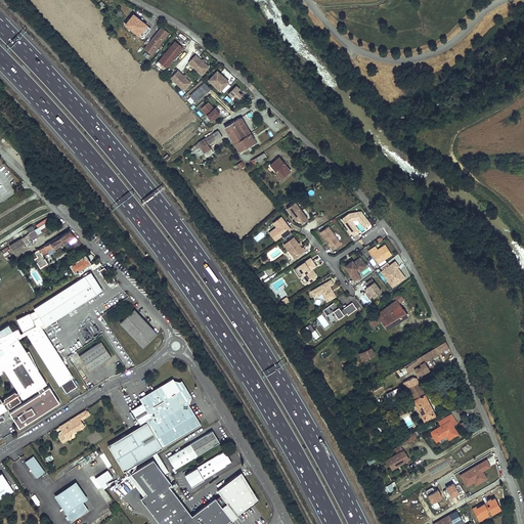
[(147,26),(147,25),(134,14),(126,25),(139,35),(140,34),(147,26)]
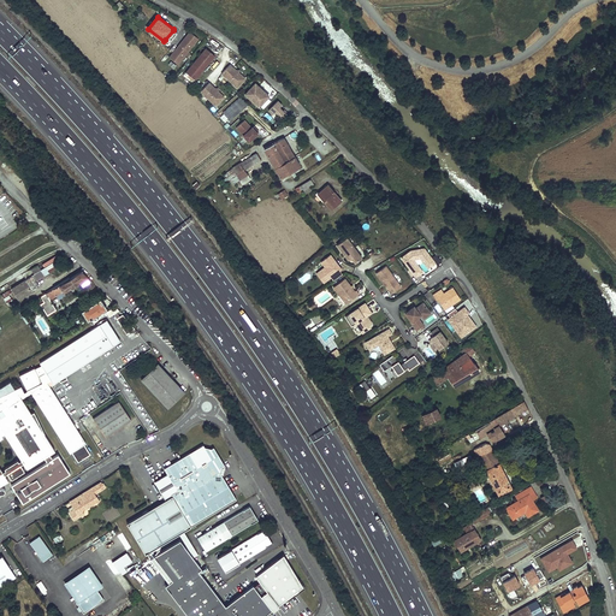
[(178,34),(173,30),(165,40),(166,41),(165,42),(169,45),(178,34)]
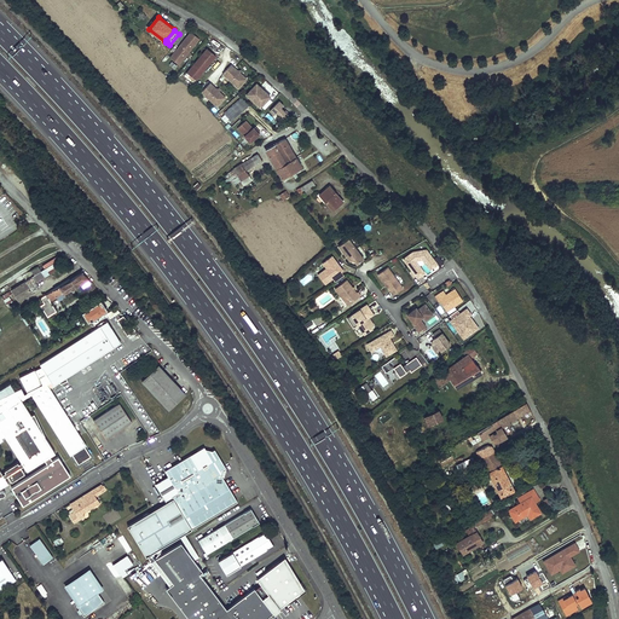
[(200,39),(191,32),(171,57),(179,64),(200,39)]
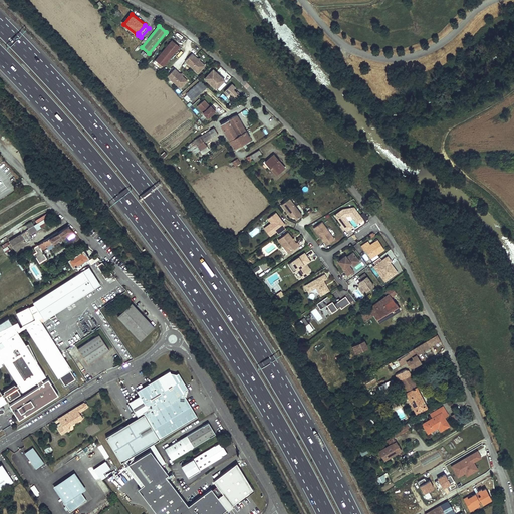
[(181,47),(173,40),(157,60),(165,67),(181,47)]
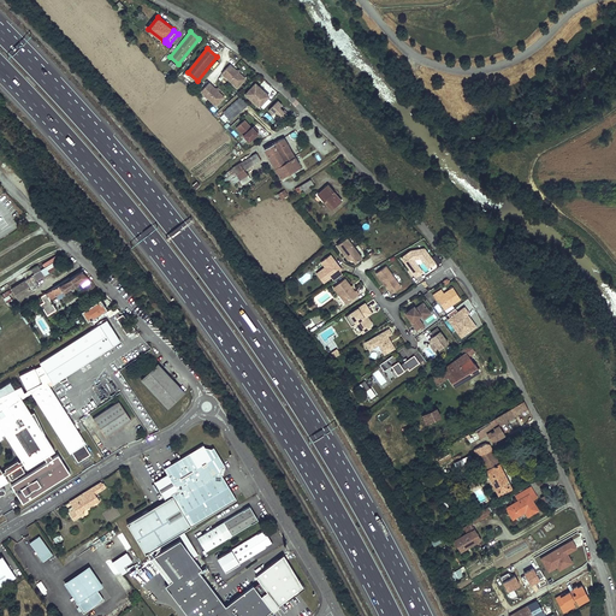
[(247,77),(241,71),(238,71),(238,69),(232,63),(224,72),(238,87),(247,77)]
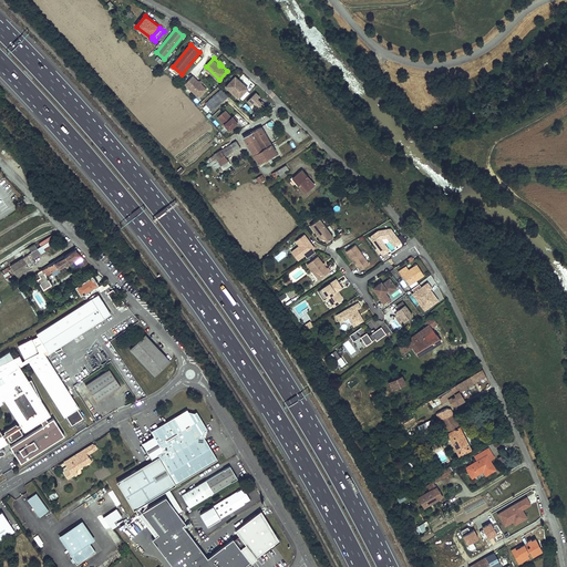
[(207,90),(200,84),(198,84),(198,81),(193,75),(185,84),(198,98),(207,90)]
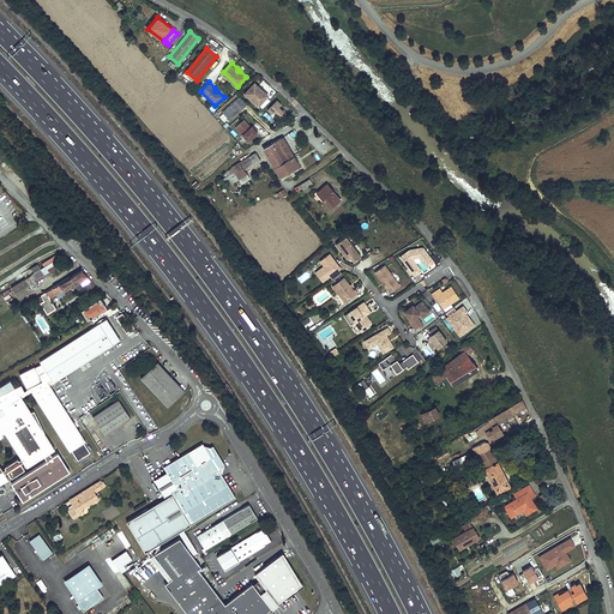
[(259,88),(260,86),(256,83),(248,91),(252,95),(250,97),(259,106),(270,95),(263,89),(262,90),(259,88)]
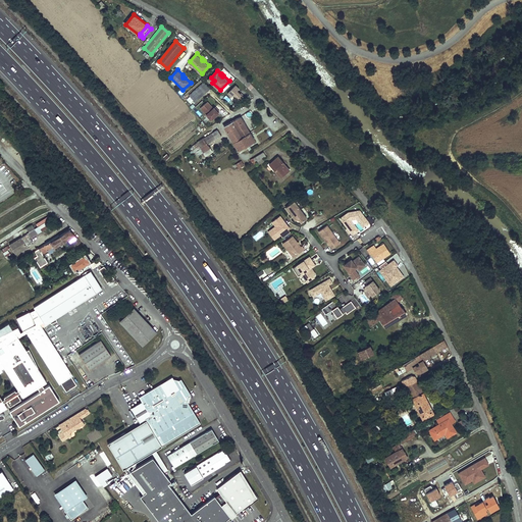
[(196,102),(211,89),(204,82),(190,95),(196,102)]
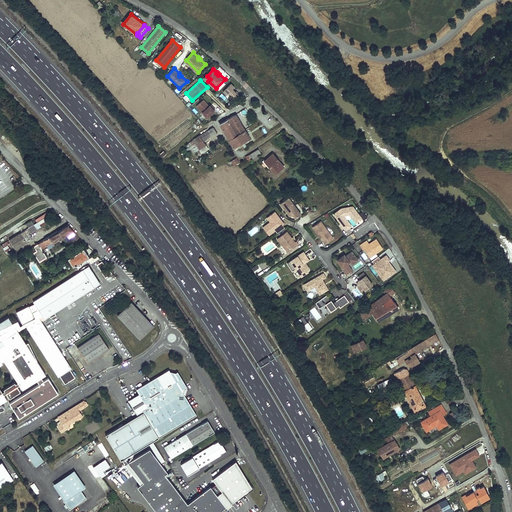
[(232,83),(224,91),(228,94),(230,92),(236,98),(240,95),(233,89),(235,87),(232,83)]
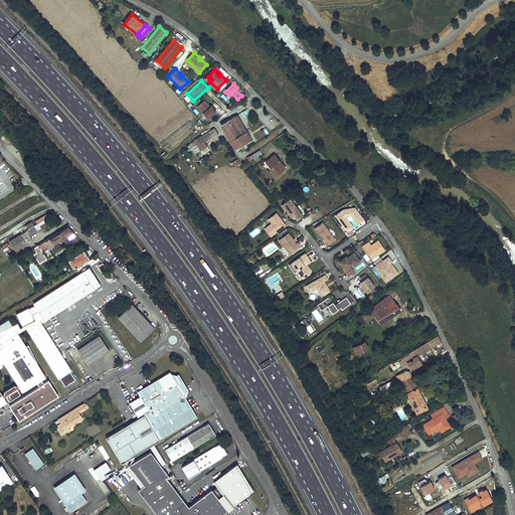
[(215,111),(211,107),(211,106),(210,107),(204,101),(197,107),(208,118),(215,111)]
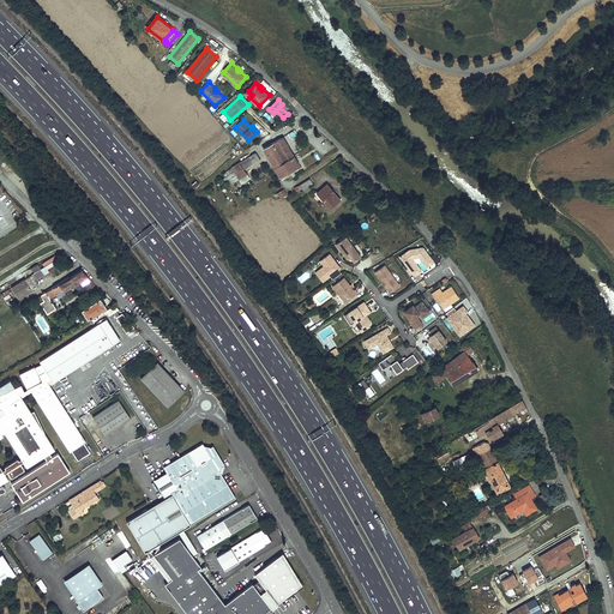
[(304,132),(300,126),(289,134),(296,144),(298,143),(296,142),(306,136),(304,132)]
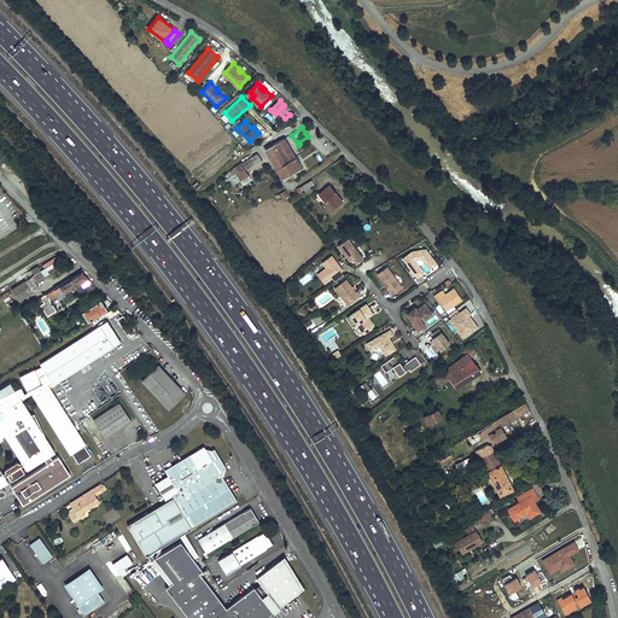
[(302,167),(285,139),(275,144),(292,173),(302,167)]
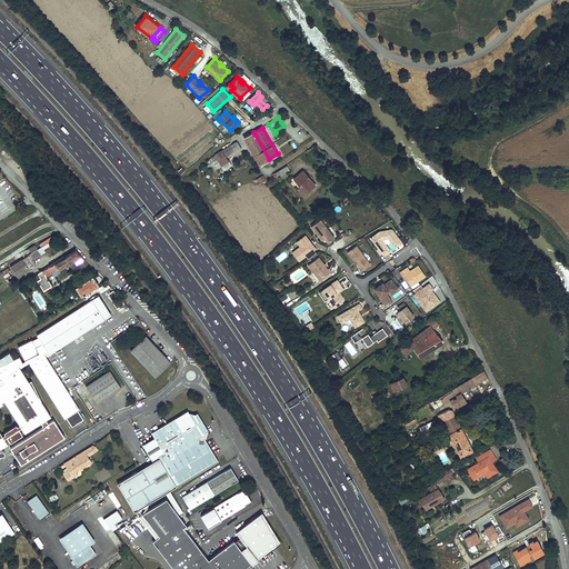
[(269,159),(253,132),(245,137),(260,165),(269,159)]
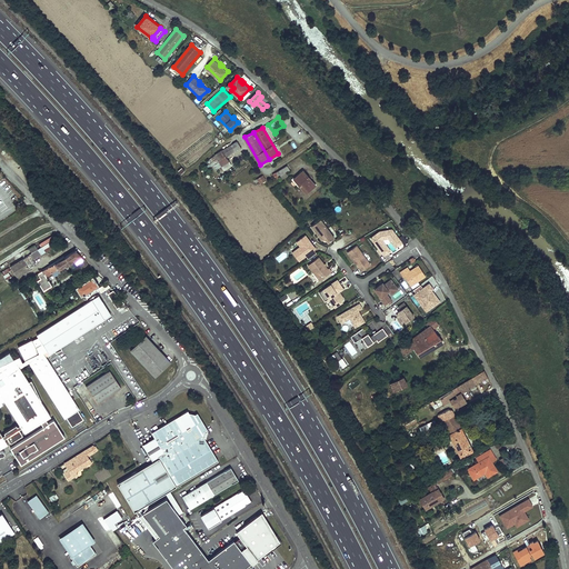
[(241,148),(238,141),(222,151),(215,156),(225,170),(232,166),(227,157),(241,148)]
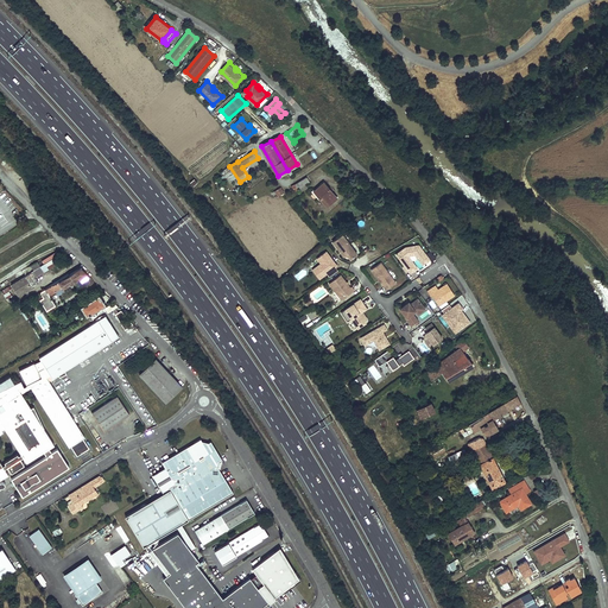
[(309,183),(305,178),(296,184),(298,189),(306,184),(309,183)]
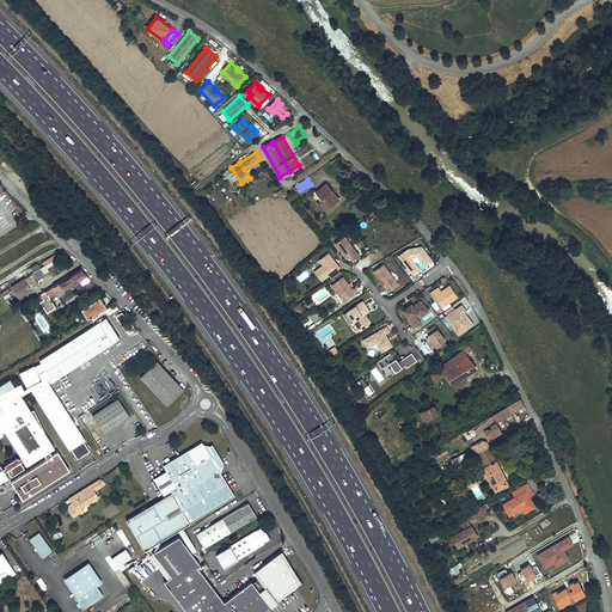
[(340,200),(326,184),(317,193),(330,208),(340,200)]
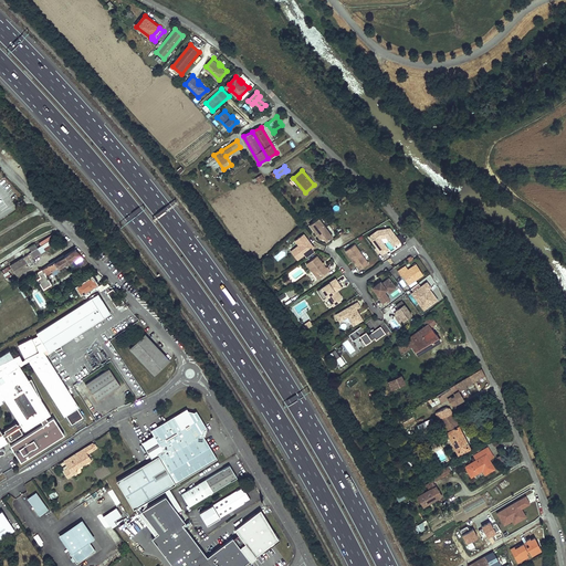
[(333,237),(318,218),(310,224),(320,239),(323,237),(326,242),(333,237)]
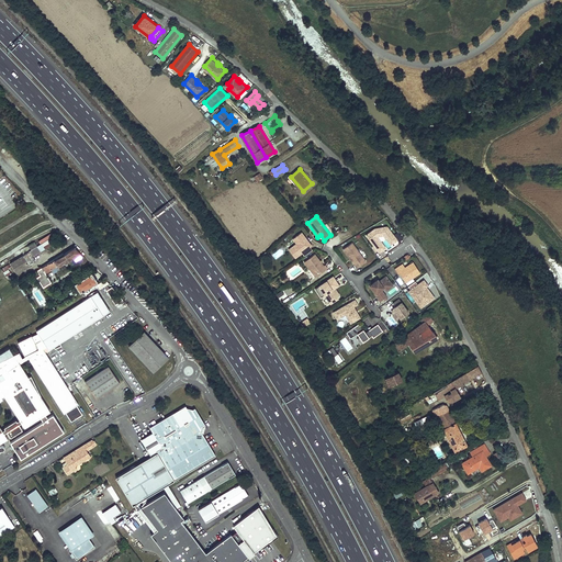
[(388,227),(375,229),(367,236),(378,251),(383,248),(375,237),(378,235),(384,234),(391,243),(396,239),(388,227)]
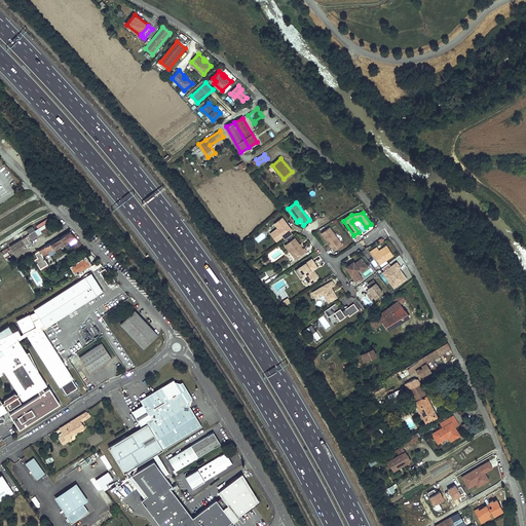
[(292,230),(283,218),(274,223),(277,228),(270,233),(276,241),(283,236),(286,239),(293,234),(291,231),(292,230)]
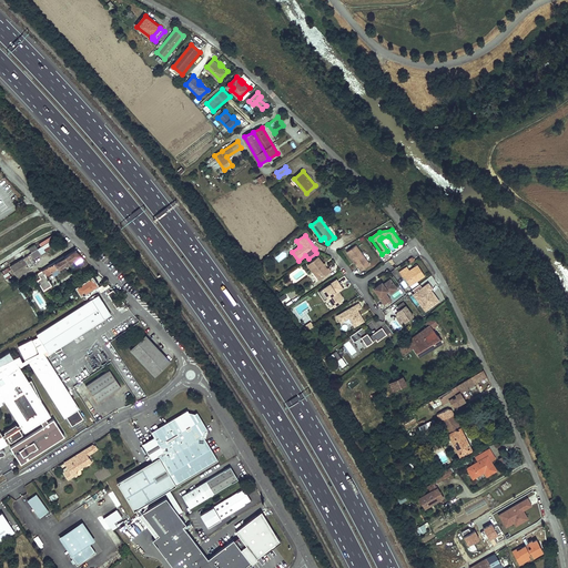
[(402,243),(401,242),(395,245),(388,236),(382,237),(379,240),(387,251),(382,254),(383,255),(389,251),(382,240),(388,239),(395,247),(402,243)]
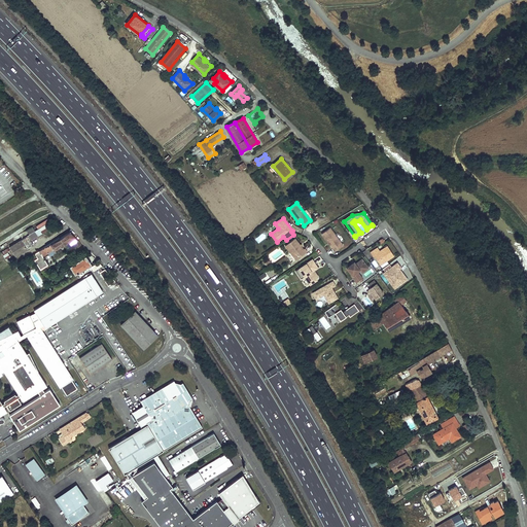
[(330,227),(321,234),(335,252),(343,246),(330,227)]
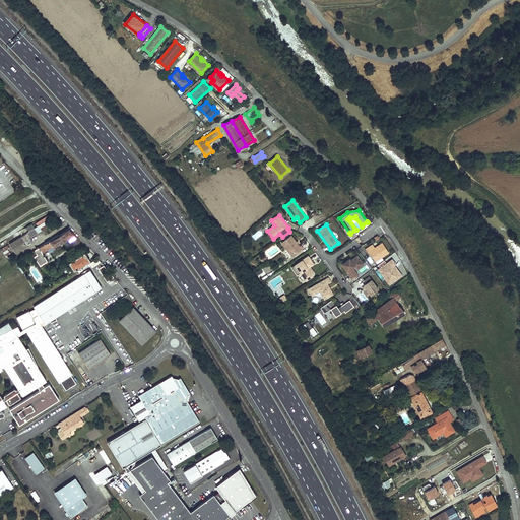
[(37,233),(35,229),(29,232),(21,237),(26,245),(33,242),(30,237),(37,233)]
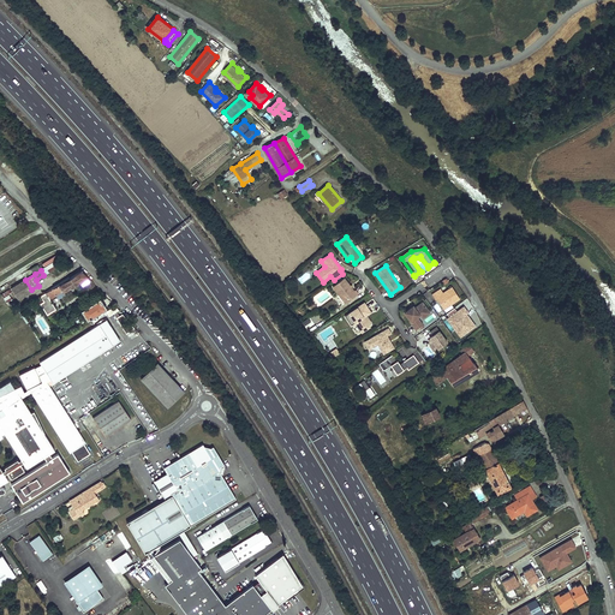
[(88,276),(82,272),(70,279),(70,278),(65,280),(65,282),(60,285),(60,284),(53,288),(57,293),(64,290),(64,291),(88,276)]
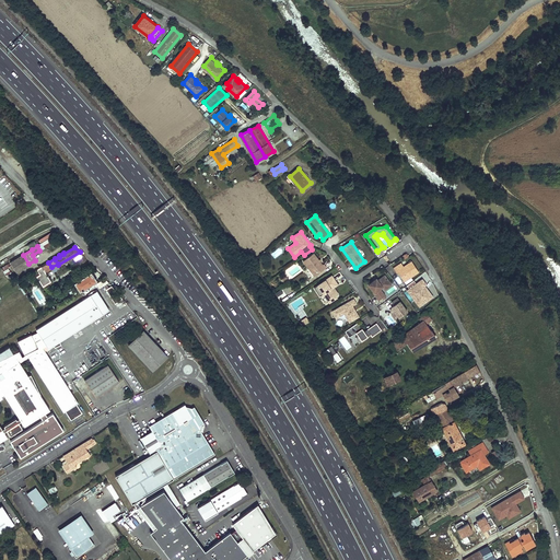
[(314,253),(303,261),(315,277),(326,268),(324,264),(323,265),(314,253)]
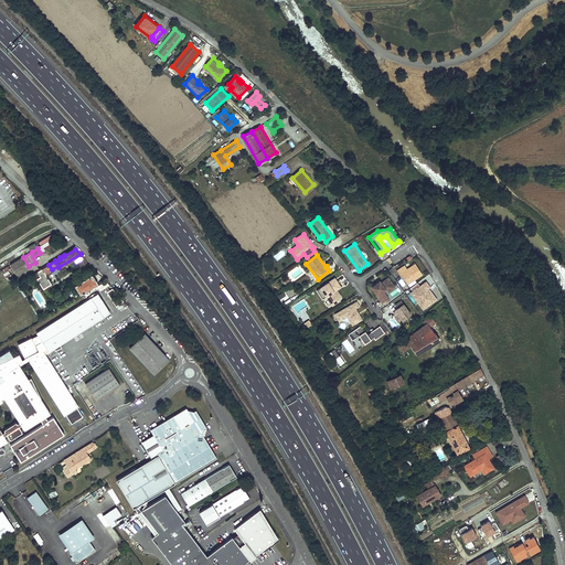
[(29,266),(23,257),(11,265),(12,266),(17,274),(29,266)]
